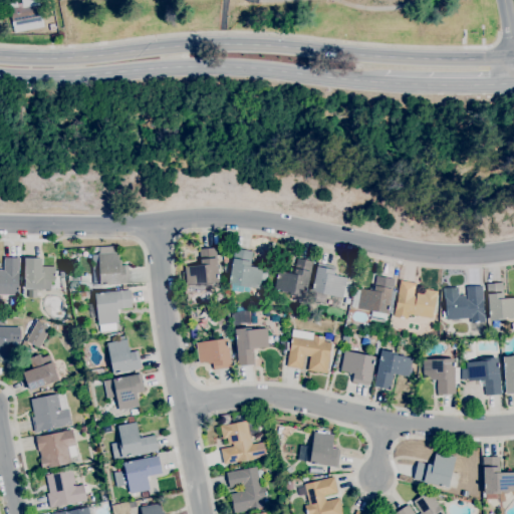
[(14,33),(9,8),(18,6),(17,4),(22,4),(21,0),(38,0),(44,27),(14,33)]
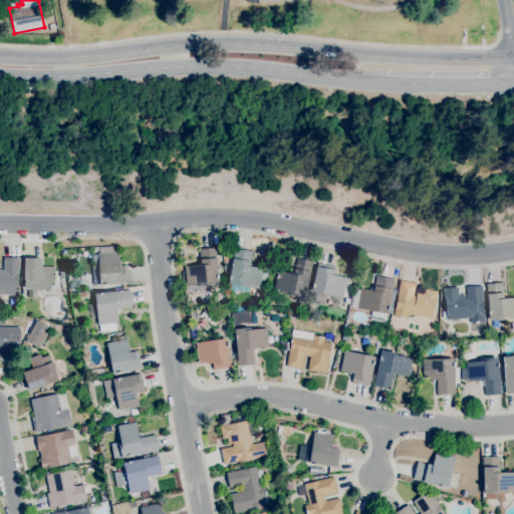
[(99,285),(98,275),(94,276),(93,270),(92,270),(90,255),(97,254),(98,253),(98,247),(111,246),(111,247),(115,247),(115,252),(118,252),(118,260),(121,260),(121,264),(127,264),(129,282),(123,283),(123,282),(99,285)]
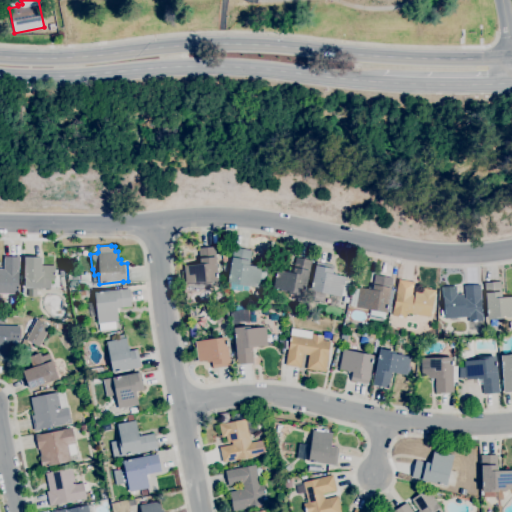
[(202,285),(202,284),(185,285),(184,265),(199,264),(198,247),(215,246),(216,256),(218,284),(202,285)]
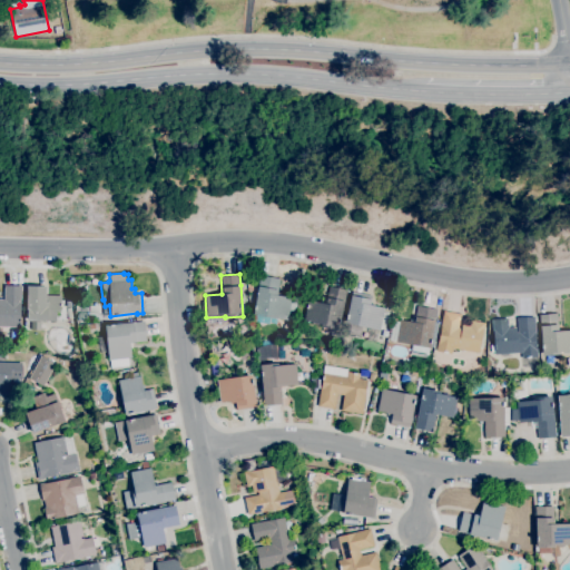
[(268,324),(255,322),(256,315),(253,315),(258,288),(257,288),(259,275),(279,278),(277,292),(278,292),(277,295),(292,298),(291,301),(297,302),(294,321),(290,320),(291,312),(290,312),(287,321),(277,318),(276,324),(269,323),(268,324)]
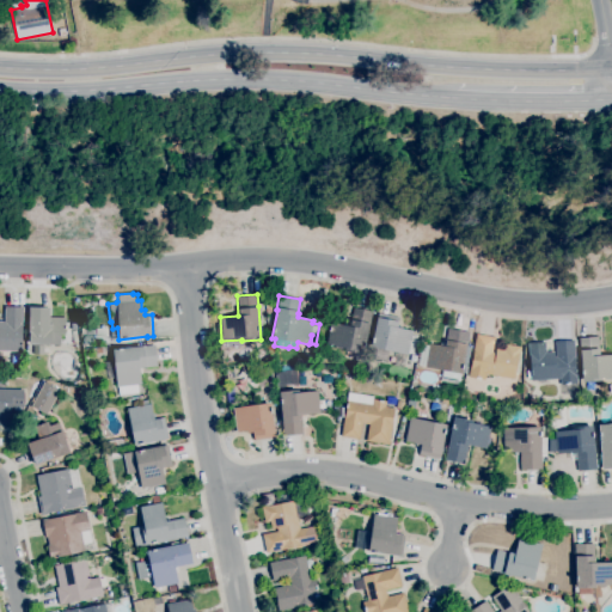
[(22,350),(0,350),(0,322),(4,322),(5,306),(23,307),(23,311),(22,311),(22,350)]
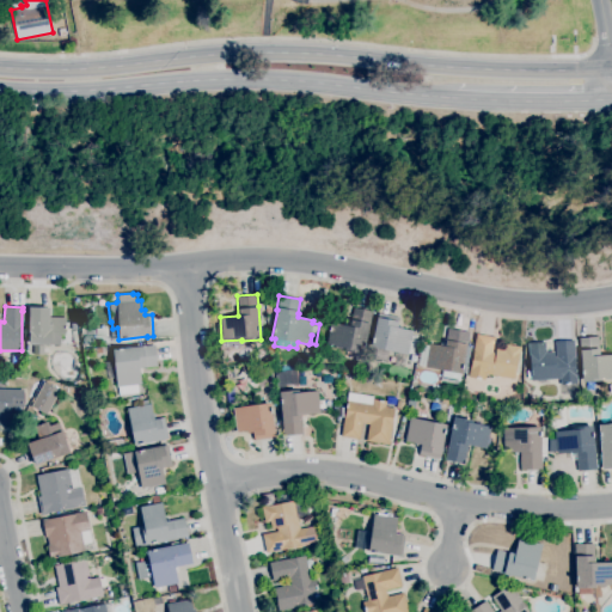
[(60,346),(51,344),(51,342),(30,341),(30,334),(28,334),(29,306),(49,307),(49,317),(66,317),(66,320),(73,320),(73,322),(77,322),(78,328),(74,329),(73,326),(66,326),(65,335),(61,335),(60,346)]
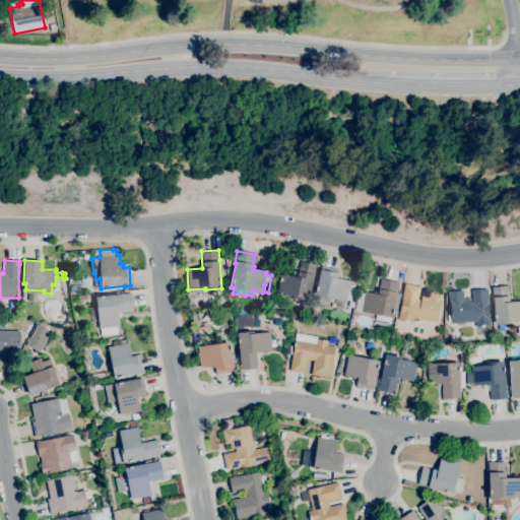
[(309,301),(294,298),(294,296),(290,296),(290,297),(284,296),(284,294),(277,293),(280,273),(298,276),(299,269),(301,262),(316,265),(314,276),(313,276),(309,301)]
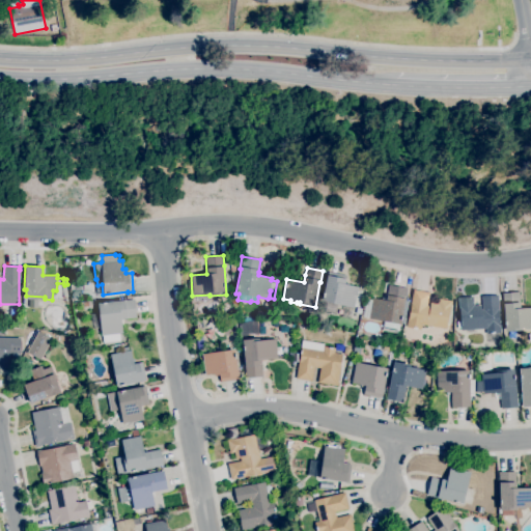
[(350,318),(341,316),(344,306),(338,304),(335,315),(323,313),(325,301),(322,301),(327,275),(345,279),(344,284),(358,287),(354,308),(352,308),(350,318)]
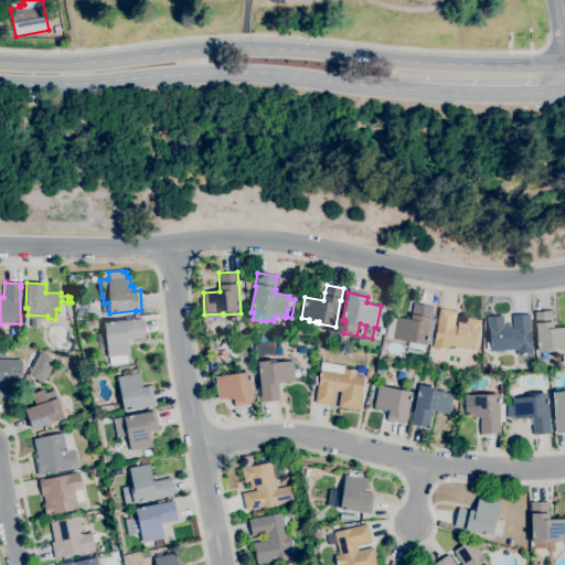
[(423,355),(406,352),(408,343),(392,340),(396,317),(412,320),(413,315),(411,315),(413,304),(433,308),(432,317),(435,318),(429,344),(425,344),(423,355)]
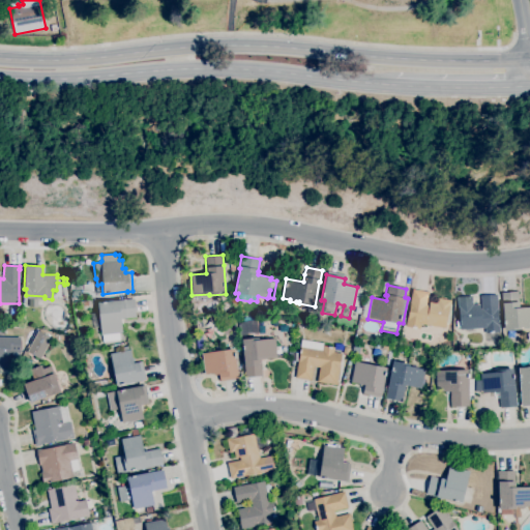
[(446,328),(445,328),(420,324),(419,329),(405,326),(406,319),(408,320),(410,305),(412,289),(429,292),(427,305),(429,305),(430,297),(451,300),(446,328)]
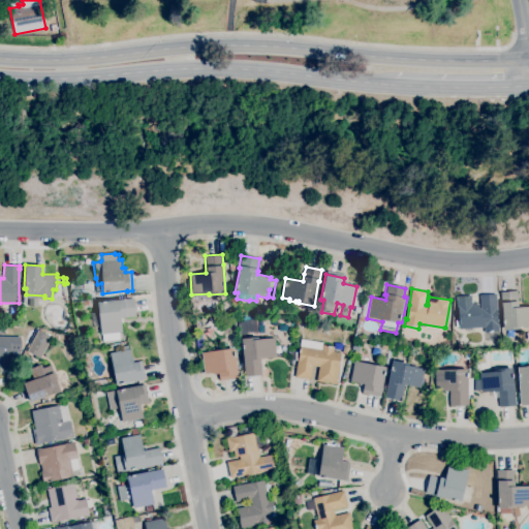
[(503,331),(501,305),(500,292),(518,290),(518,300),(519,307),(528,306),(528,324),(528,325),(528,328),(522,329),(522,327),(520,327),(520,329),(503,331)]
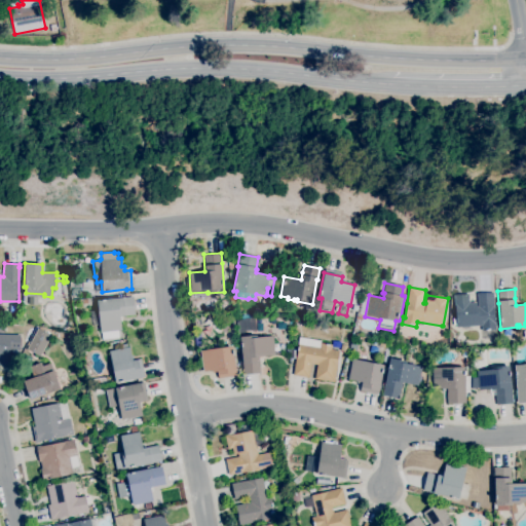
[(481,331),(481,326),(456,328),(456,325),(453,326),(452,318),(455,318),(453,295),(467,294),(468,302),(476,302),(477,307),(478,307),(477,293),(493,292),(496,329),(481,331)]
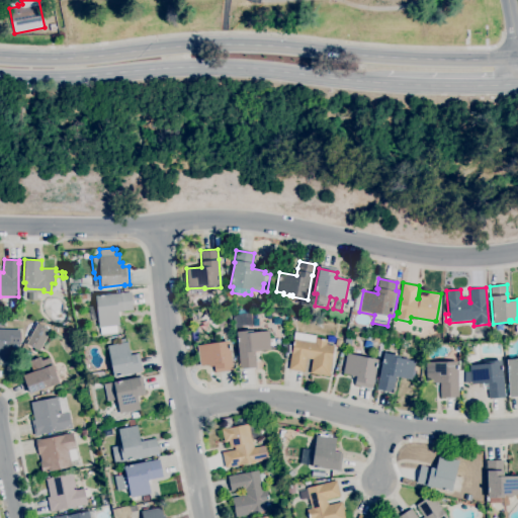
[(101,335),(100,327),(99,327),(98,320),(92,320),(91,314),(90,314),(90,308),(89,308),(89,306),(92,306),(92,298),(95,298),(95,295),(120,292),(131,291),(133,310),(121,311),(121,314),(117,314),(119,325),(116,326),(116,333),(101,335)]
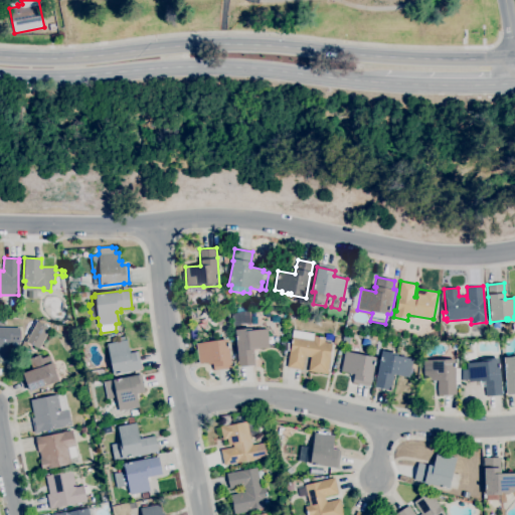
[(20,306),(9,306),(10,297),(20,297),(20,306)]
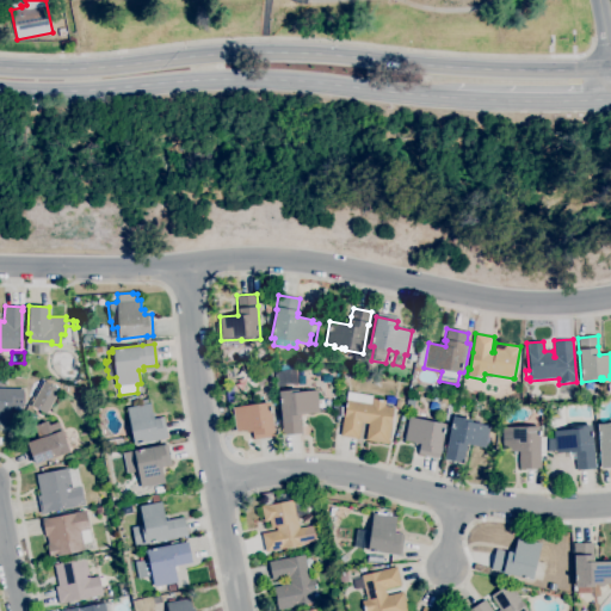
[(283,384),(282,371),(295,369),(296,383),(283,384)]
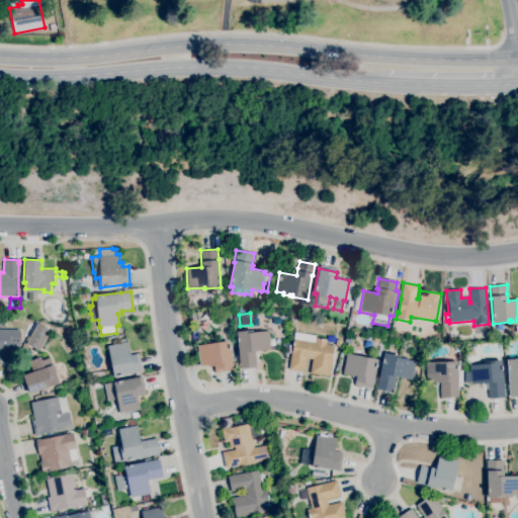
[(39,351),(26,344),(27,341),(25,340),(28,336),(29,337),(36,323),(51,330),(39,351)]
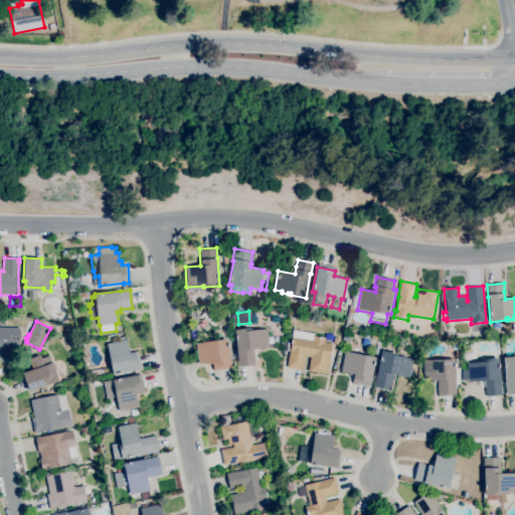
[(0,327),(20,328),(19,346),(9,346),(9,351),(0,350),(0,327)]
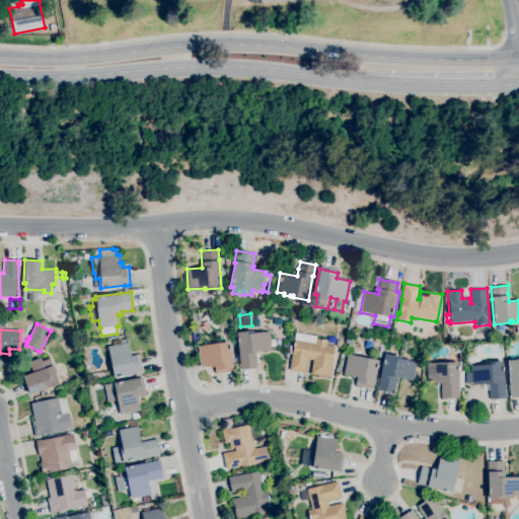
[(240,370),(239,360),(236,331),(252,330),(253,334),(269,331),(270,340),(275,340),(276,346),(271,347),(271,350),(255,358),(256,368),(240,370)]
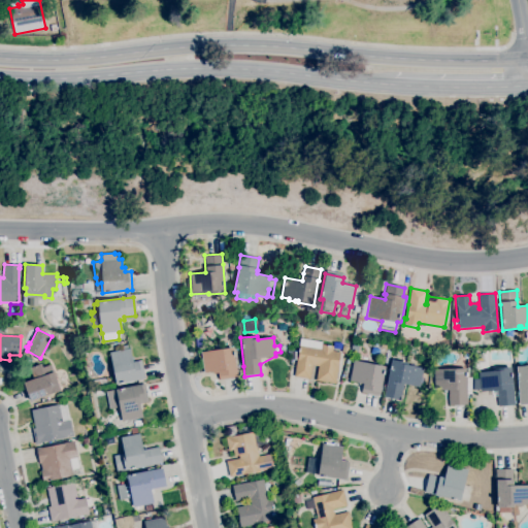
[(358,354),(351,353),(352,343),(359,345),(358,354)]
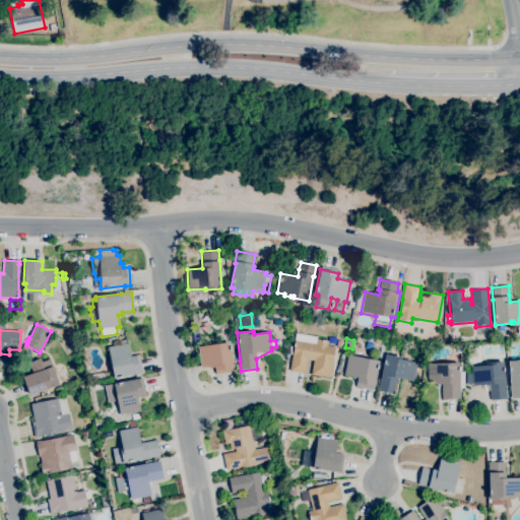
[(114,378),(113,374),(111,375),(107,360),(111,359),(108,346),(120,344),(119,340),(125,339),(125,343),(128,342),(131,355),(139,354),(143,372),(114,378)]
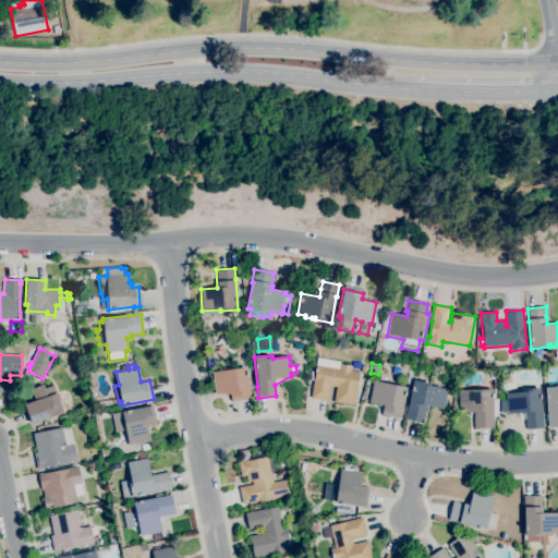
[(354,405),(334,402),(336,387),(330,386),(328,400),(311,398),(313,380),(315,365),(339,368),(339,364),(352,365),(351,371),(360,372),(354,405)]
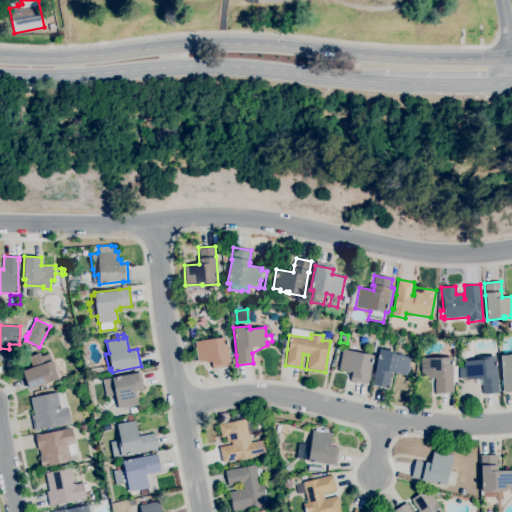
[(212,368),(211,362),(206,362),(206,360),(197,361),(195,340),(225,337),(226,345),(228,344),(230,362),(229,362),(230,366),(212,368)]
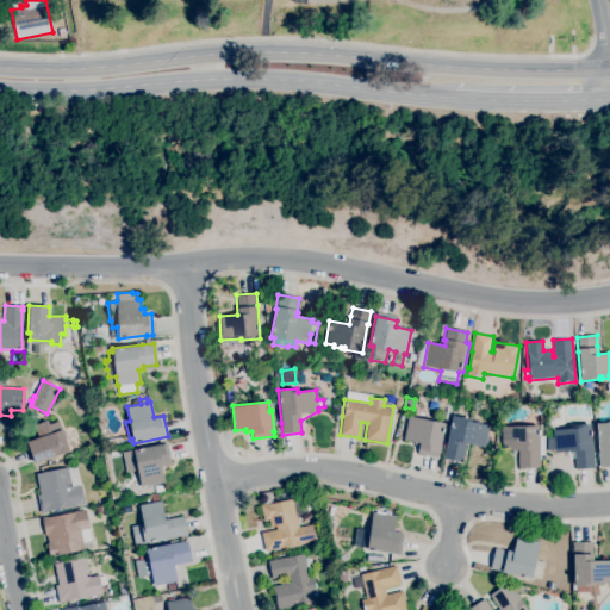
[(462,462),(443,459),(446,444),(444,444),(452,415),(471,419),(470,421),(490,425),(484,448),(466,443),(465,450),(462,462)]
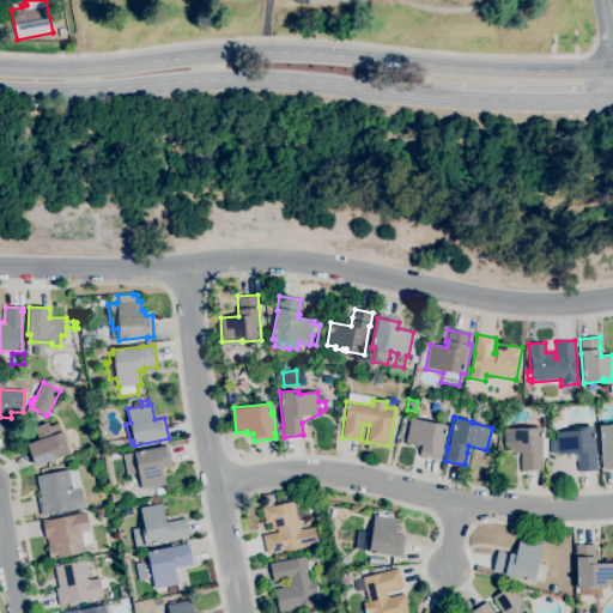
[(441,459),(419,455),(422,447),(416,447),(416,444),(406,442),(410,418),(447,425),(442,455),(441,455),(441,459)]
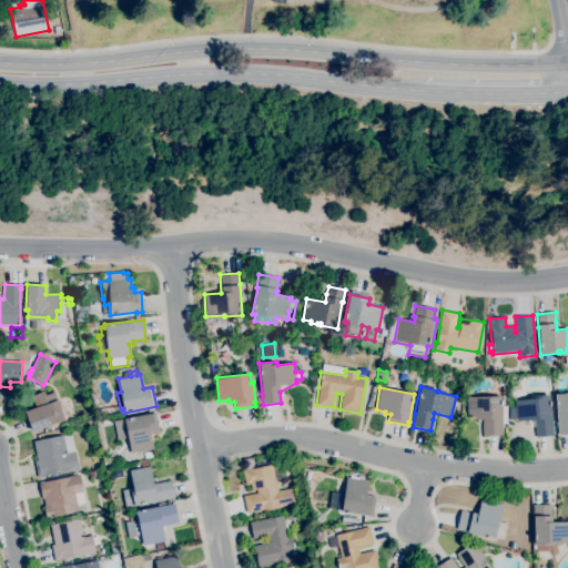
[(32,432),(31,428),(30,428),(27,419),(28,418),(24,411),(36,407),(31,395),(44,391),(46,395),(56,392),(58,399),(58,398),(64,419),(62,419),(63,424),(53,427),(53,426),(48,427),(48,426),(32,432)]
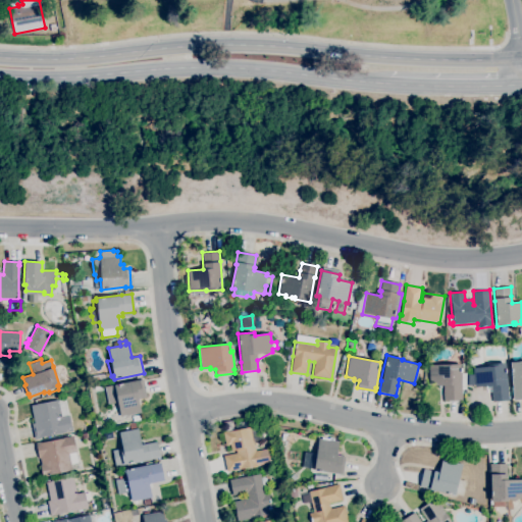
[(521,399),(513,400),(511,361),(521,361),(521,399)]
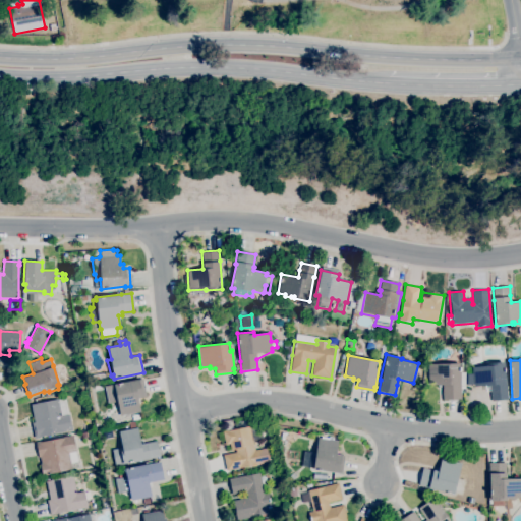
[(491,401),(490,391),(490,385),(473,386),(473,385),(467,385),(466,373),(472,373),(472,366),(488,365),(488,362),(505,361),(508,389),(507,389),(508,400),(491,401)]
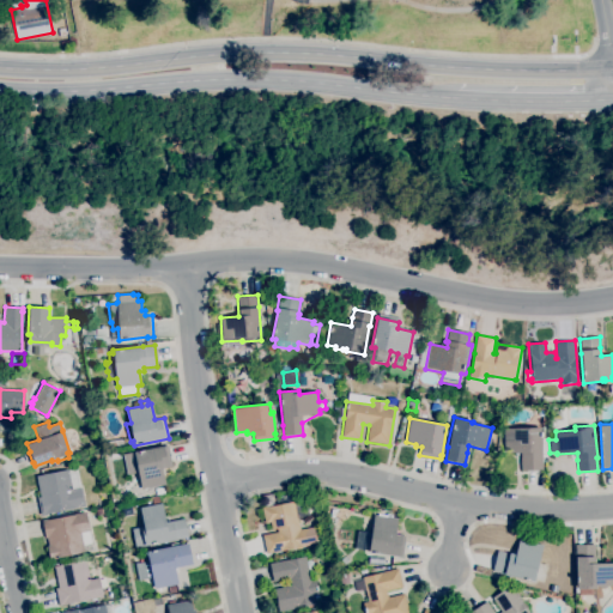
[(521,471),(521,453),(504,453),(504,429),(541,428),(541,459),(542,459),(542,471),(521,471)]
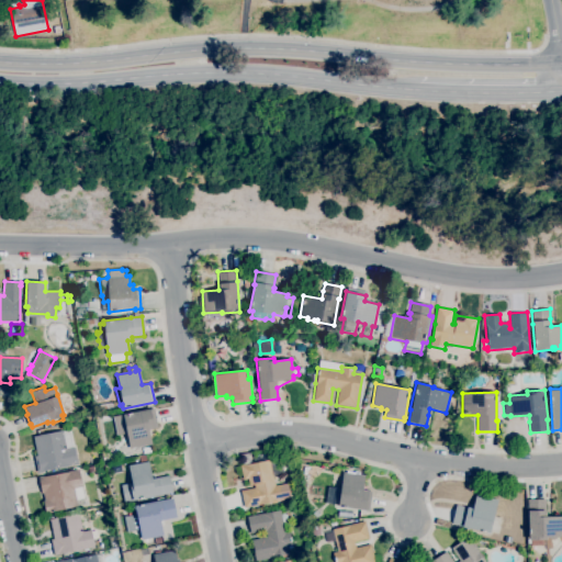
[(144,446),(131,448),(127,433),(117,434),(114,417),(123,415),(150,408),(150,409),(154,408),(157,428),(149,429),(152,444),(148,445),(144,446)]
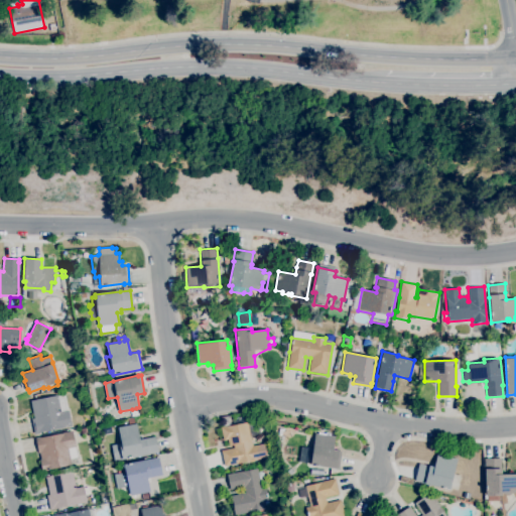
[(34,433),(31,419),(33,418),(30,400),(57,395),(57,396),(66,394),(72,426),(61,428),(61,427),(40,431),(40,432),(34,433)]
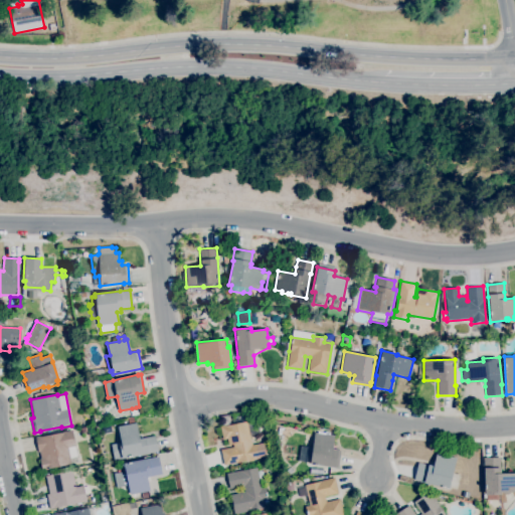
[(223,465),(220,450),(232,447),(232,444),(227,445),(226,438),(222,439),(219,426),(233,423),(232,417),(243,415),(245,421),(246,420),(252,446),(266,443),(269,457),(247,461),(247,460),(223,465)]
